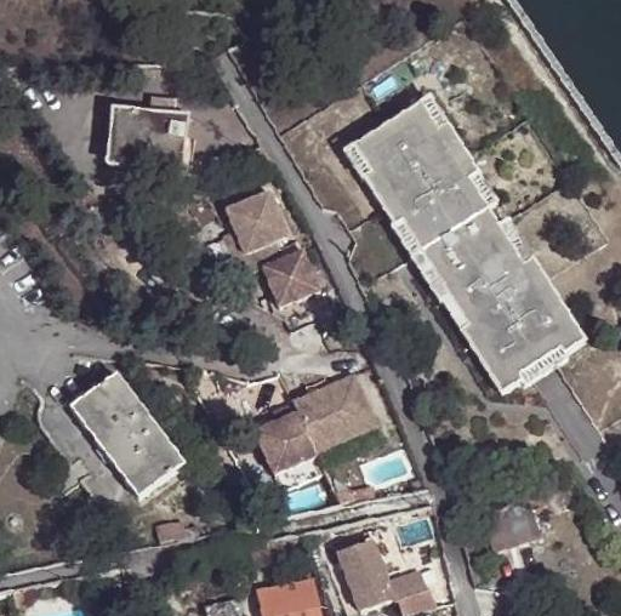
[(429,91),(419,98),(436,124),(444,119),(446,118),(429,91)]
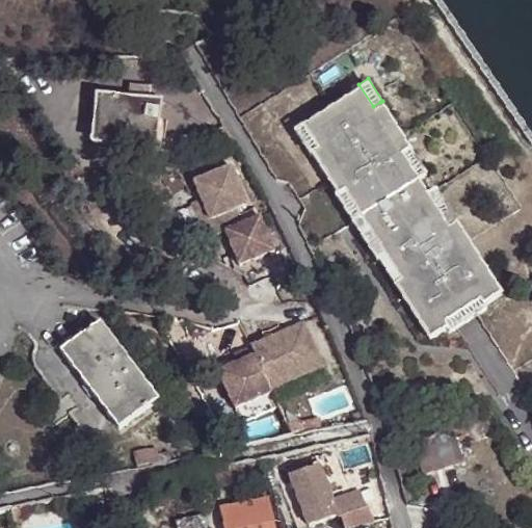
[(128,82),(126,93),(152,95),(153,85),(128,82)]
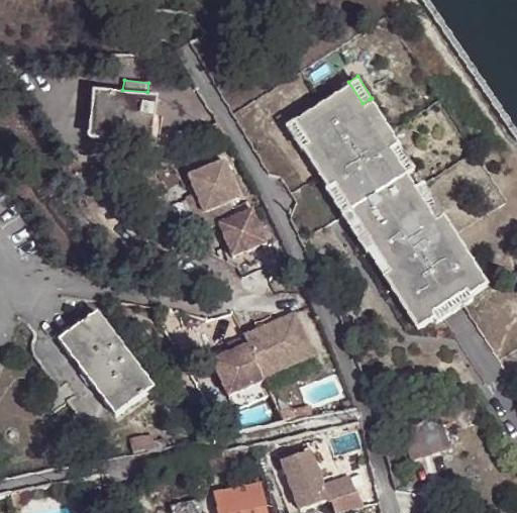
[(348,82),(295,115),(308,136),(301,141),(327,184),(334,179),(348,200),(360,220),(376,244),(390,267),(383,272),(417,326),(432,316),(428,309),(463,287),(468,294),(486,283),(441,211),(433,217),(428,209),(413,185),(402,167),(388,145),(396,140),(370,99),(363,103),(348,82)]
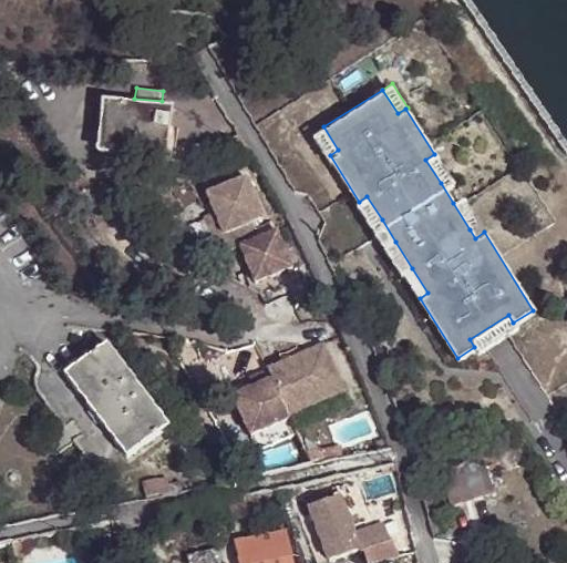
[(162,101),(134,99),(101,94),(98,141),(131,144),(130,149),(164,153),(169,101),(162,101)]
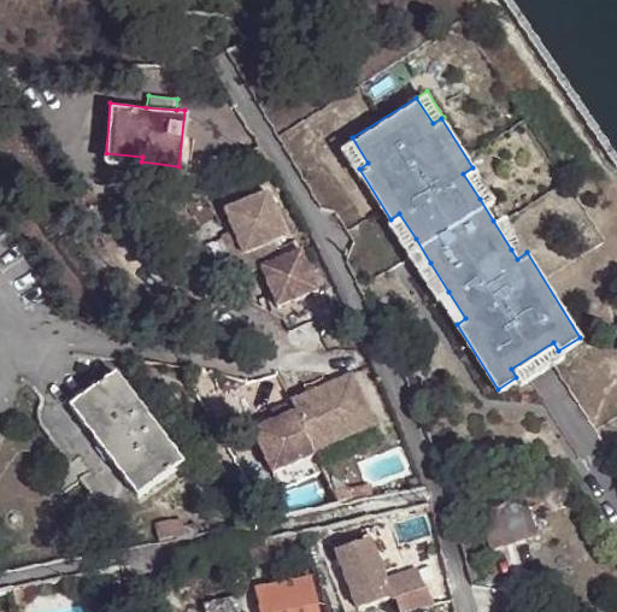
[(368,163),(352,137),(341,145),(357,171),(359,169),(368,163)]
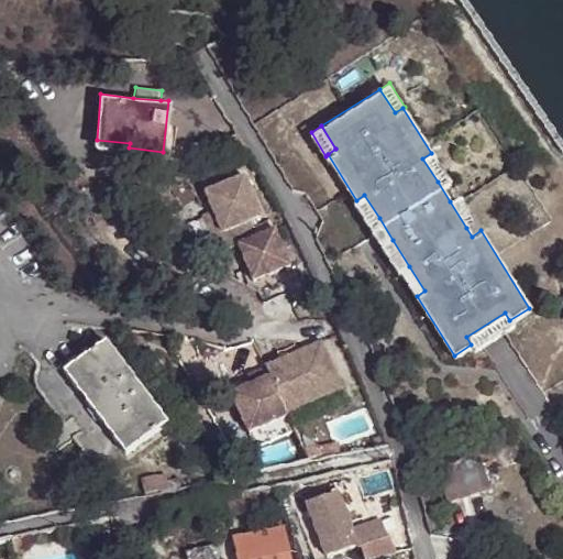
[(422,159),(438,182),(448,175),(433,152),(431,153),(422,159)]
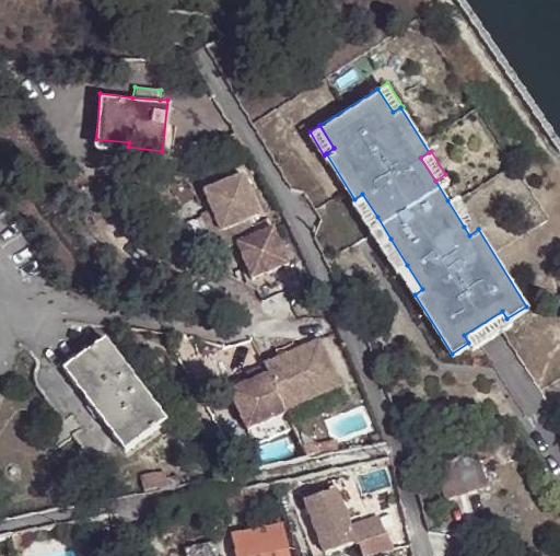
[(240,241),(257,233),(251,216),(263,210),(246,171),(207,187),(214,206),(223,227),(213,231),(221,248),(240,241)]
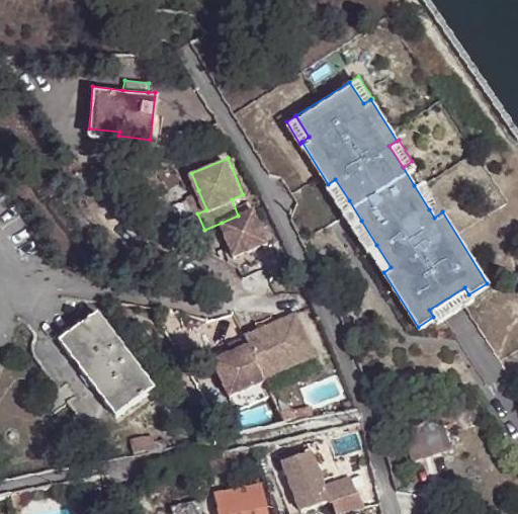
[(335,179),(328,184),(326,185),(339,207),(349,200),(335,179)]
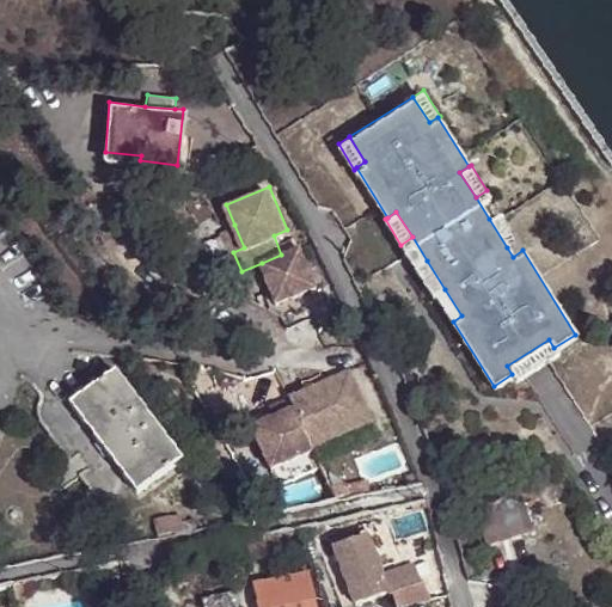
[(489,219),(507,247),(518,240),(500,212),(489,219)]
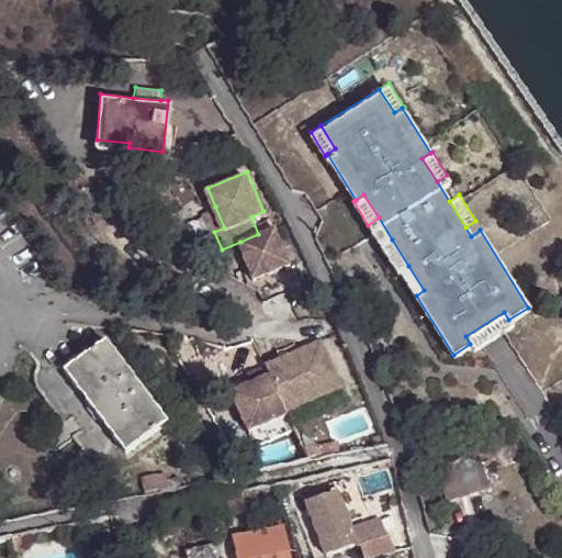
[(224,227),(215,207),(204,211),(214,232),(224,227)]
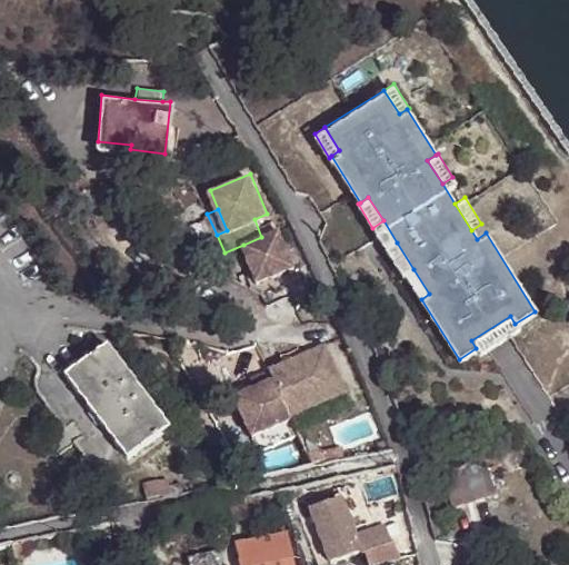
[(280,228),(261,237),(243,245),(259,281),(296,265),(280,228)]
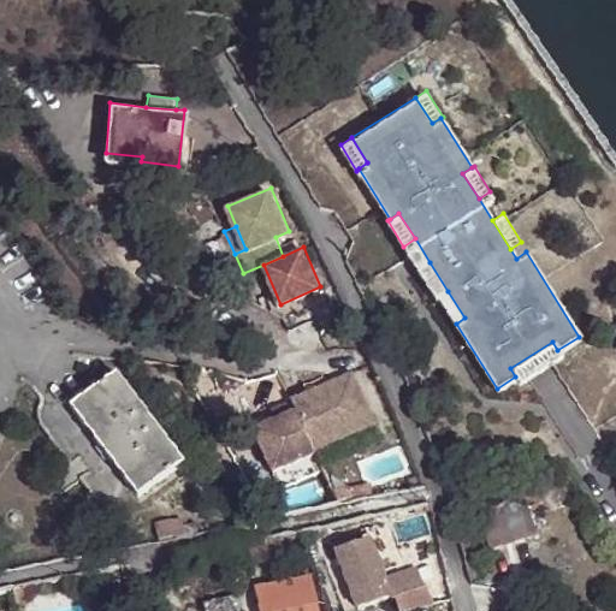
[(448,291),(430,262),(419,270),(437,298),(448,291)]
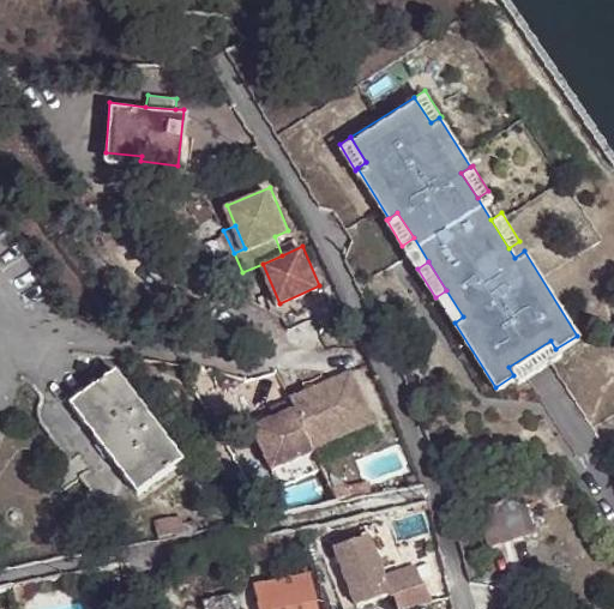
[(513,375),(515,378),(557,351),(555,349),(551,341),(509,367),(513,375)]
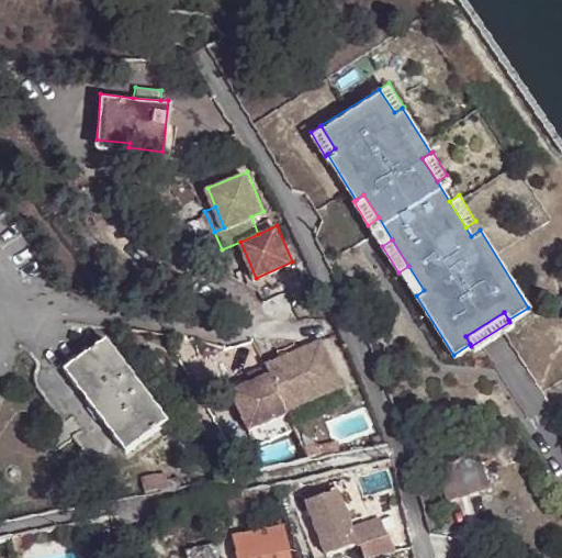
[(104,336),(62,368),(125,450),(167,420),(104,336)]
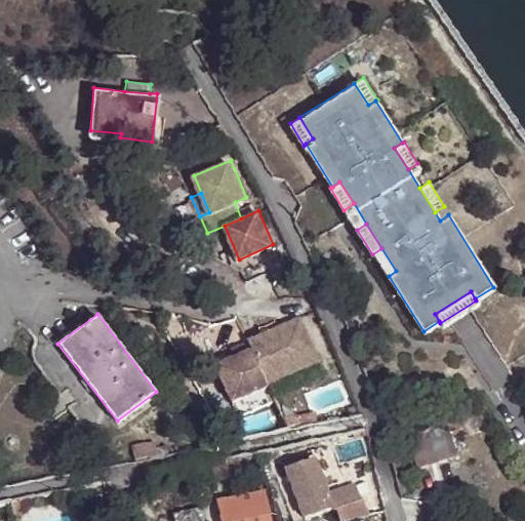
[(237,355),(217,363),(233,399),(270,383),(269,382),(322,359),(303,315),(233,346),(237,355)]
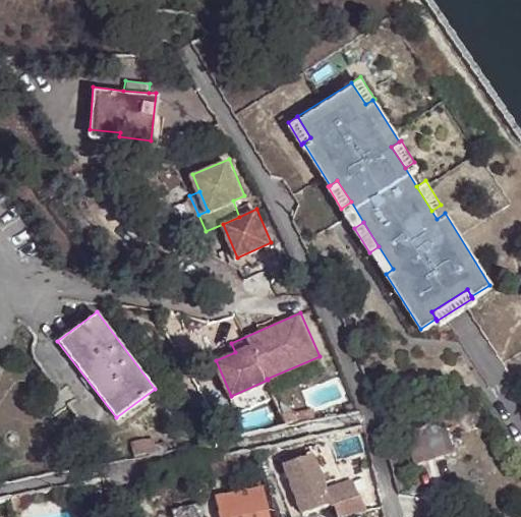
[(445,421),(405,434),(414,460),(454,449),(445,421)]
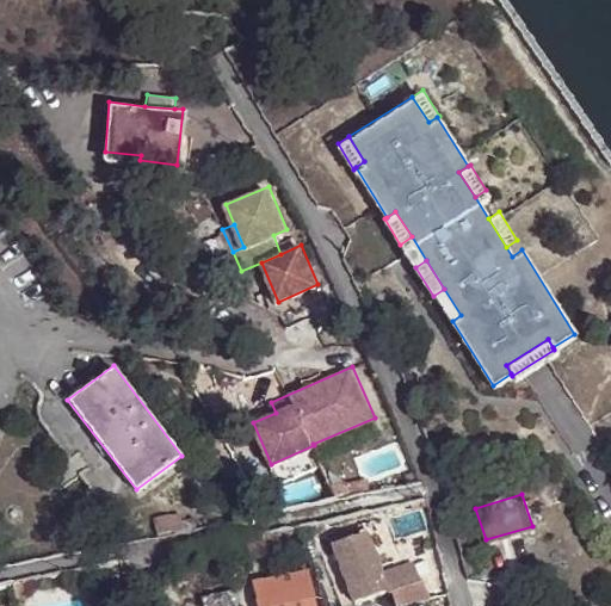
[(156,533),(198,524),(196,513),(181,515),(180,508),(153,513),(156,533)]
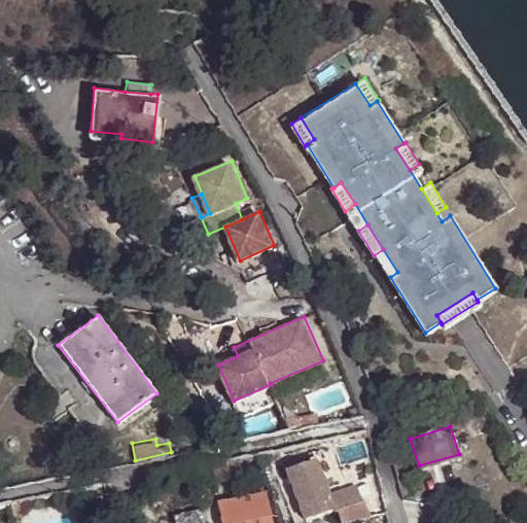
[(325,491),(313,454),(282,465),(301,517),(329,506),(328,510),(358,498),(352,482),(325,491)]
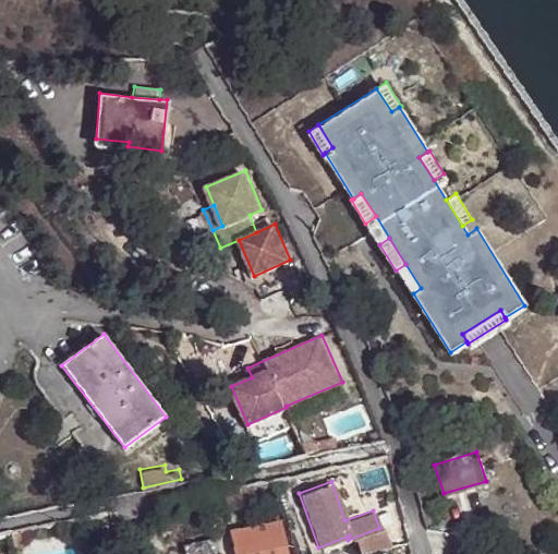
[(284,553),(278,520),(230,530),(233,553),(284,553)]
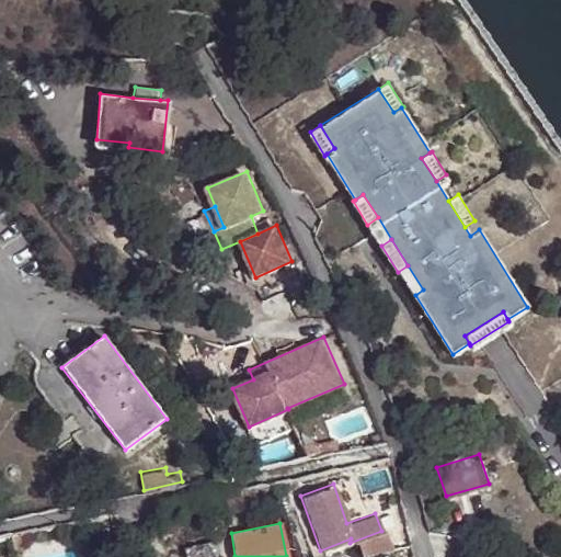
[(23,545),(20,527),(10,530),(13,547),(23,545)]
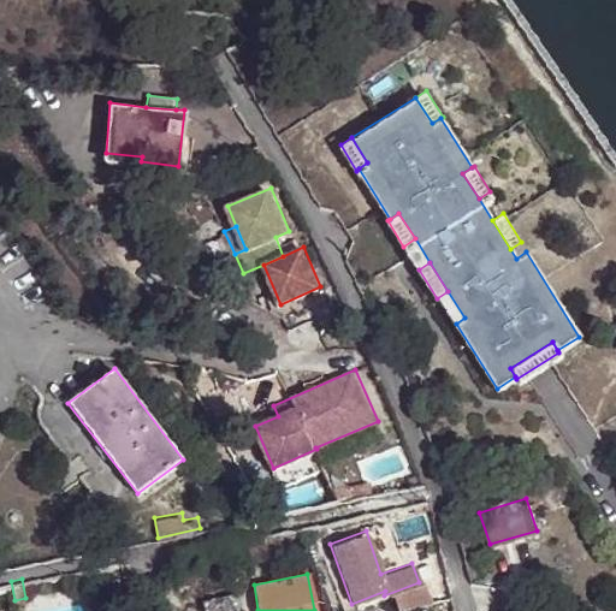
[(238,610),(235,592),(203,599),(206,610),(238,610)]
